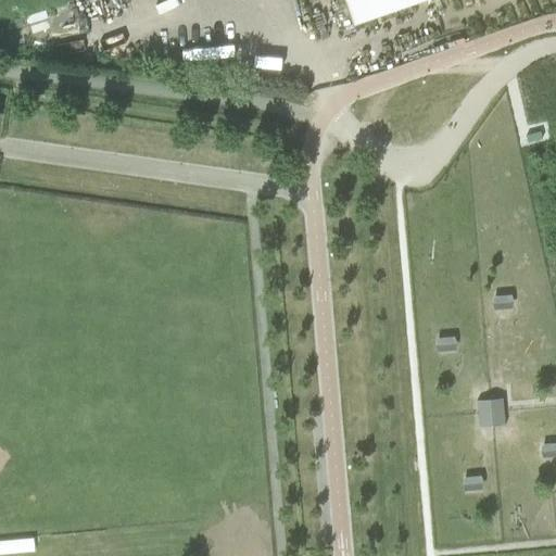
[(344,0),(354,25),(425,0),(344,0)]
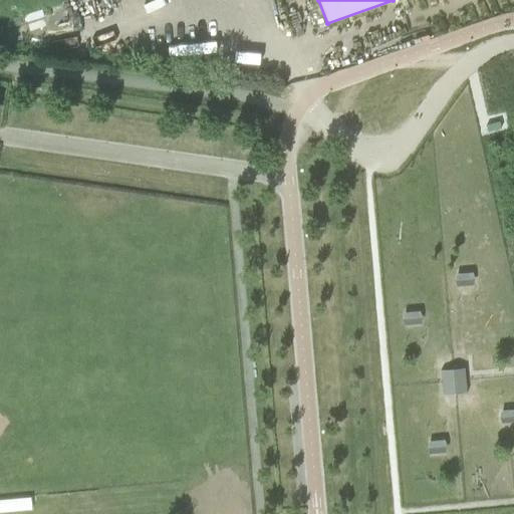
[(455,281),(456,287),(473,286),(474,279),(472,273),(455,274),(455,281)]
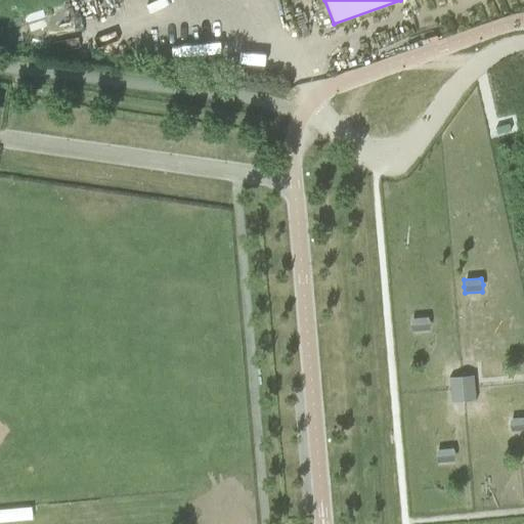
[(409,325),(411,332),(429,331),(430,324),(428,318),(410,319),(409,325)]
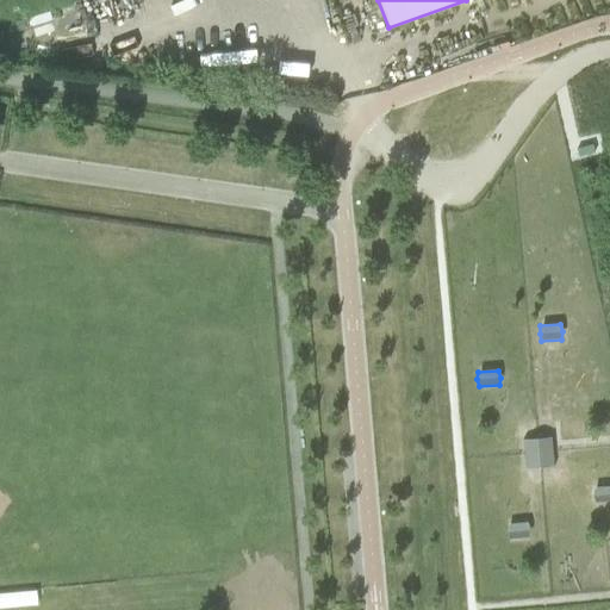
[(551,437),(522,440),(524,470),(553,467),(551,437)]
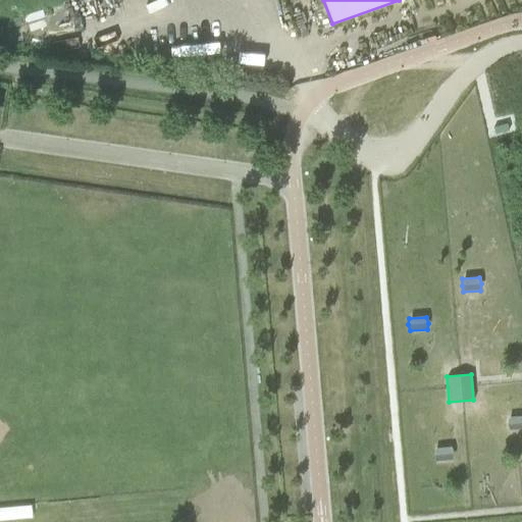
[(521,416),(508,417),(507,424),(509,430),(521,429),(521,416)]
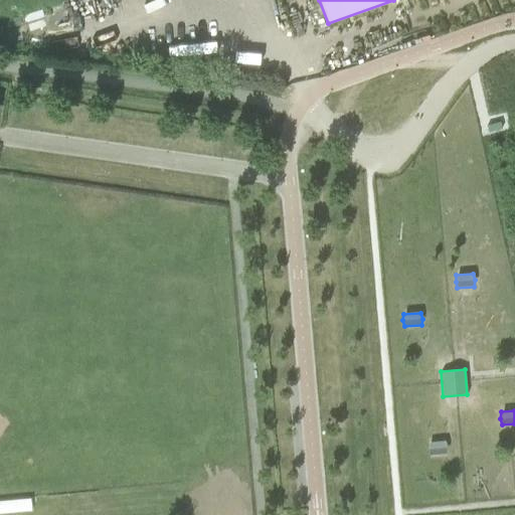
[(445,442),(428,443),(427,450),(430,456),(446,455),(447,448),(445,442)]
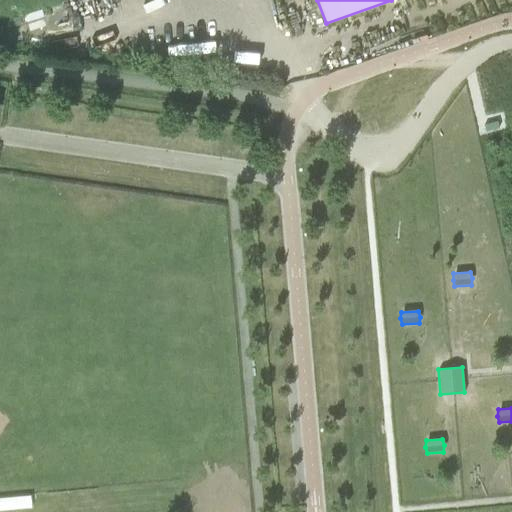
[(29,495),(0,496),(0,508),(30,508),(29,495)]
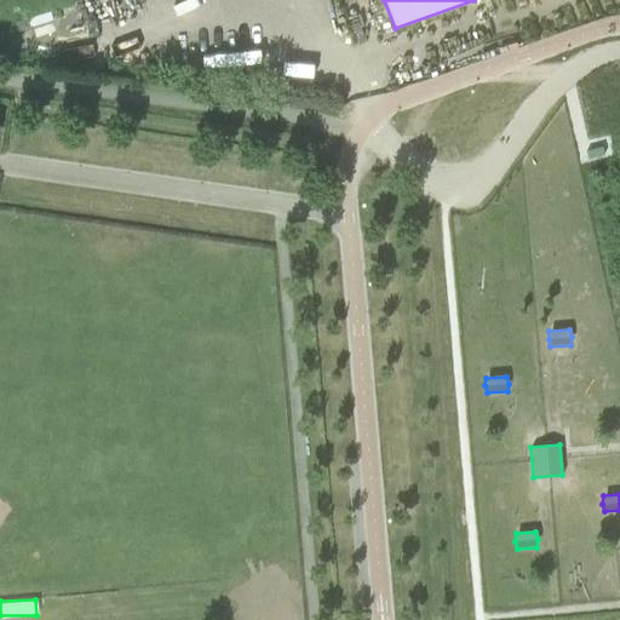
All buildings are outlined.
